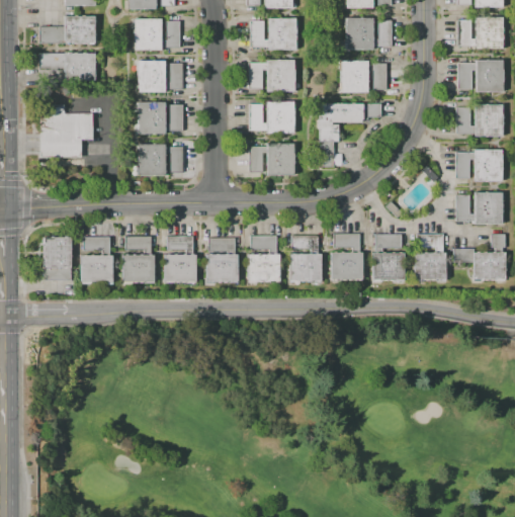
[(175,0),(175,5),(161,5),(161,0),(157,0),(157,8),(130,8),(130,0),(175,0)]
